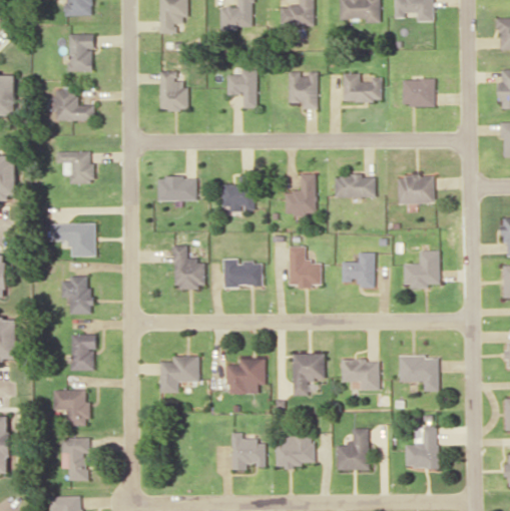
[(157,0),(158,33),(175,33),(175,24),(185,24),(184,0),(157,0)]
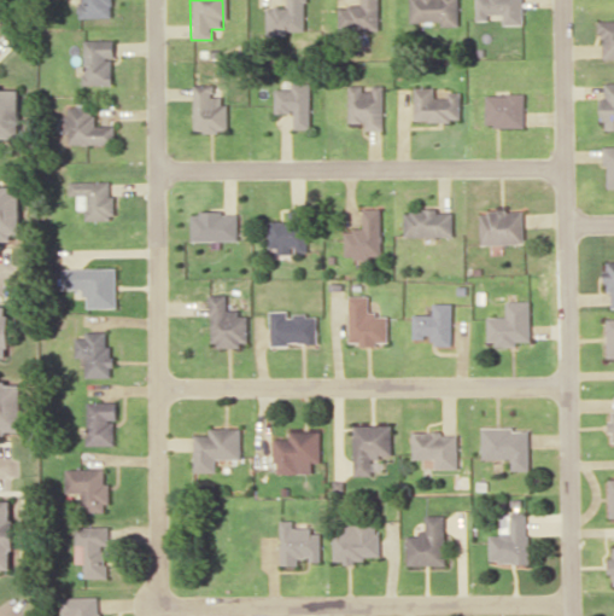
[(302,34),(302,0),(284,0),(284,9),(264,9),(263,34),(302,34)]
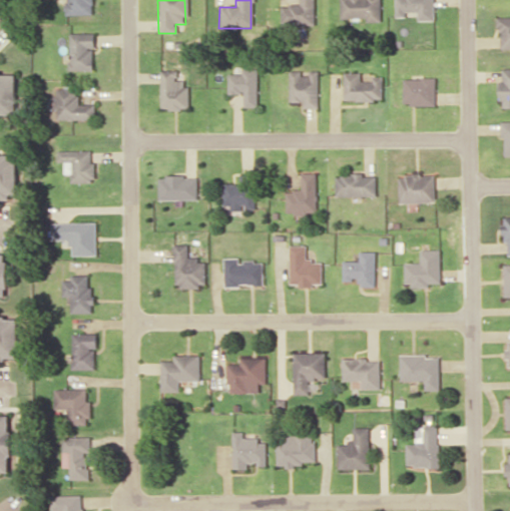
[(298,0),(298,6),(280,6),(280,28),(313,28),(313,0),(298,0)]
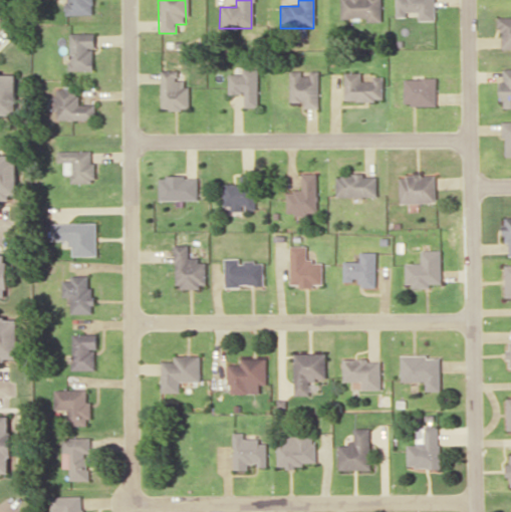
[(379,20),(378,0),(340,0),(340,20),(379,20)]
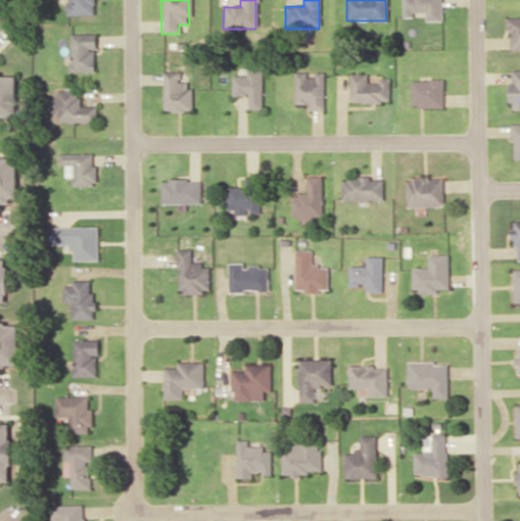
[(400,0),(402,18),(412,18),(412,14),(423,13),(423,22),(441,21),(440,0),(400,0)]
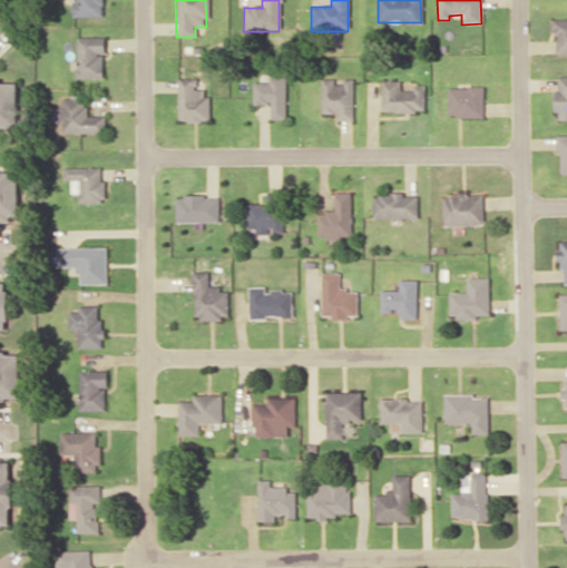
[(553,56),(566,55),(566,19),(551,20),(553,56)]
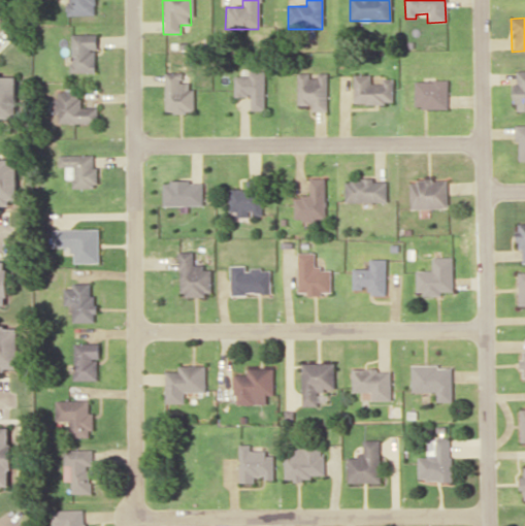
[(70,74),(94,73),(94,50),(96,50),(96,37),(69,38),(70,74)]
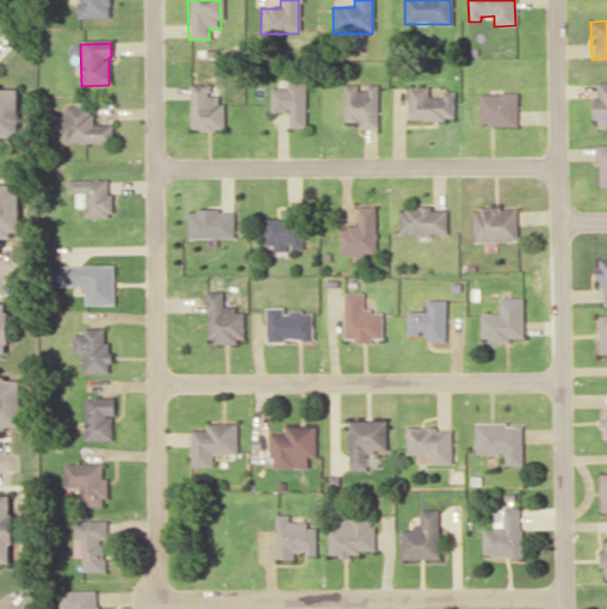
[(606,129),(606,82),(593,84),(593,129),(606,129)]
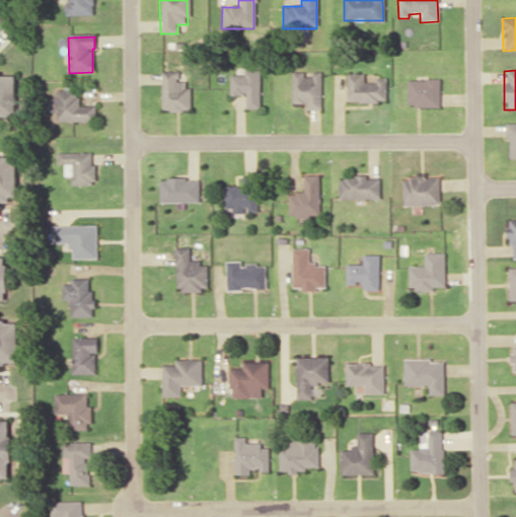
[(229,96),(245,96),(244,109),(259,109),(260,71),(242,71),(242,76),(229,76),(229,96)]
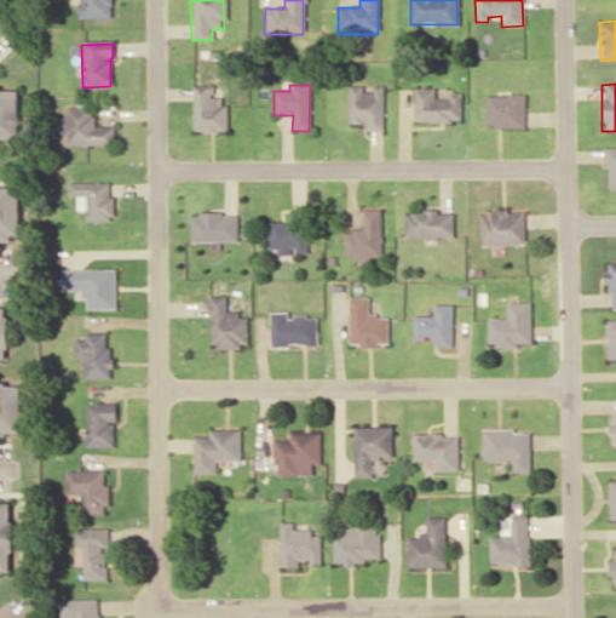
[(191,86),(193,133),(224,133),(224,98),(213,98),(213,86),(191,86)]
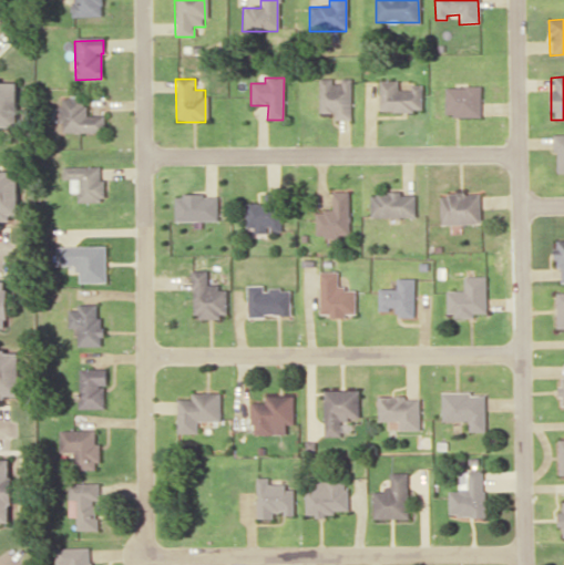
[(350,121),(350,80),(318,80),(318,114),(334,114),(334,121),(350,121)]
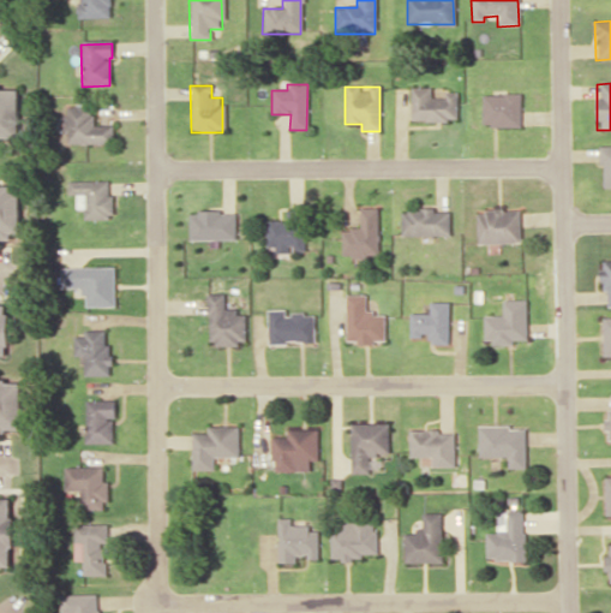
[(18,89),(0,89),(0,141),(18,141),(18,89)]
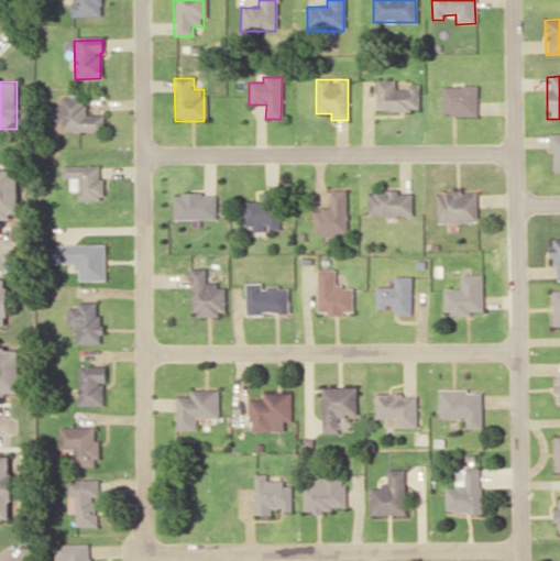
[(376,81),(375,111),(418,112),(418,85),(407,85),(407,91),(394,91),(395,81),(376,81)]
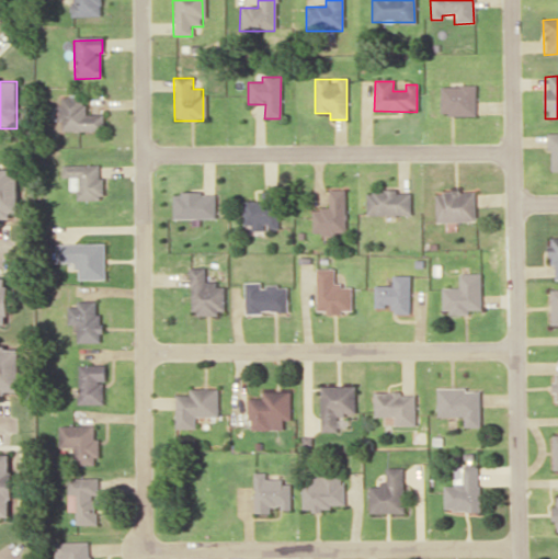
[(474,116),(474,87),(439,87),(439,116),(474,116)]
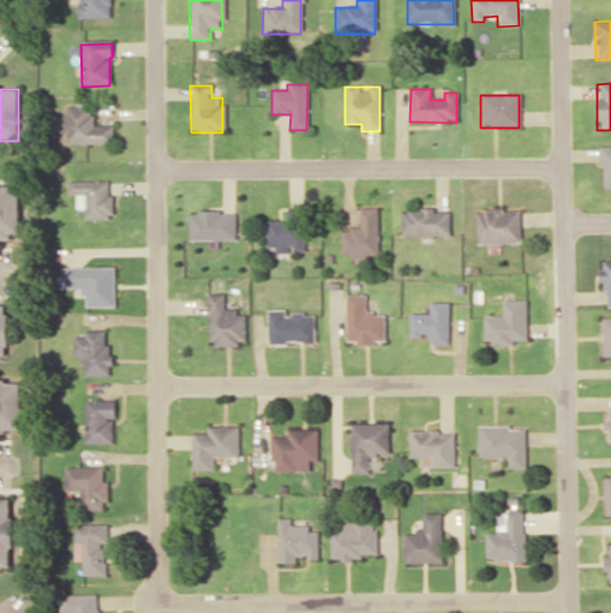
[(112,144),(112,126),(91,126),(91,109),(63,109),(64,146),(112,144)]
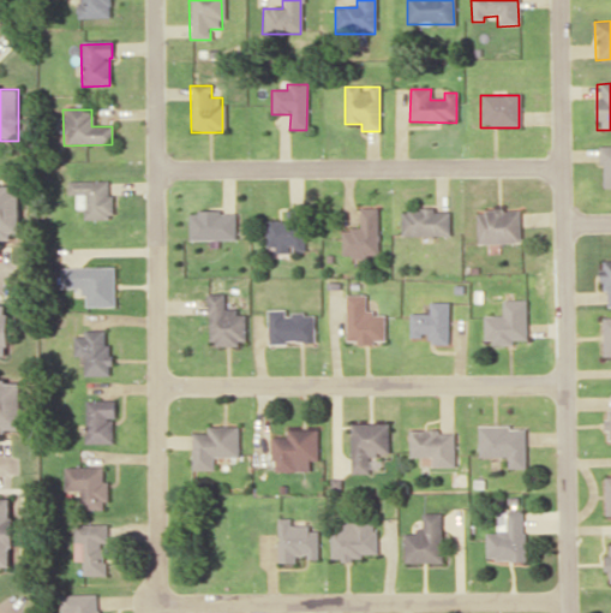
[(610,147),(597,148),(597,166),(601,166),(601,189),(610,188),(610,147)]
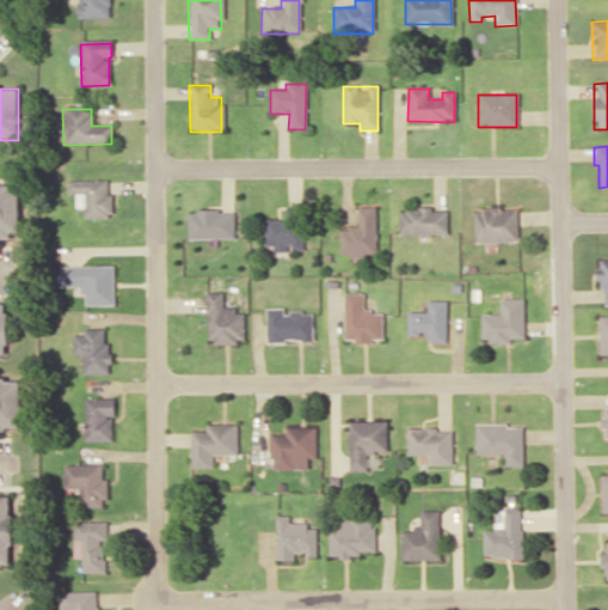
[(83,219),(110,218),(109,181),(66,182),(66,195),(74,195),(74,209),(81,209),(83,219)]
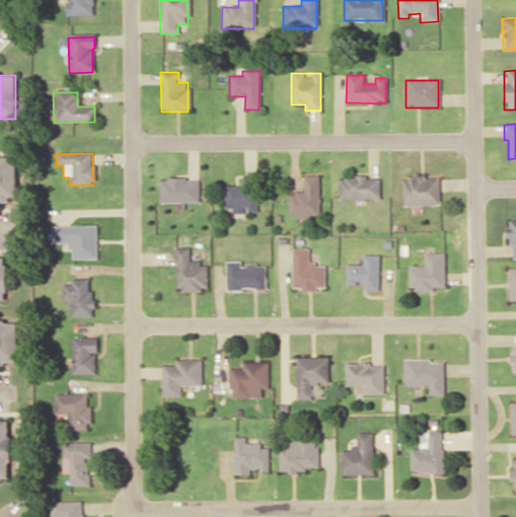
[(16,159),(0,158),(0,202),(15,202),(16,159)]
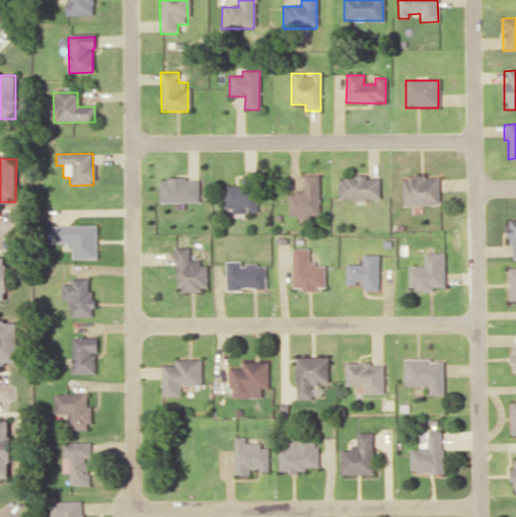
[(288,195),(288,218),(319,217),(318,175),(303,176),(304,194),(288,195)]
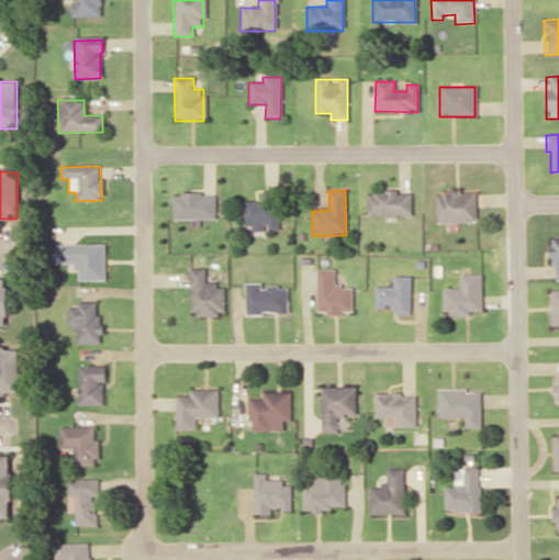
[(243,202),(242,231),(278,232),(278,192),(261,192),(261,203),(243,202)]
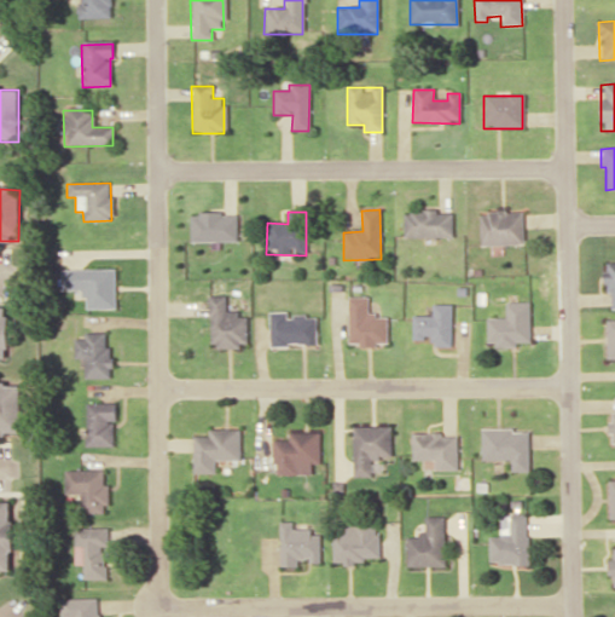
[(452,238),(452,214),(437,215),(436,212),(402,212),(404,240),(452,238)]
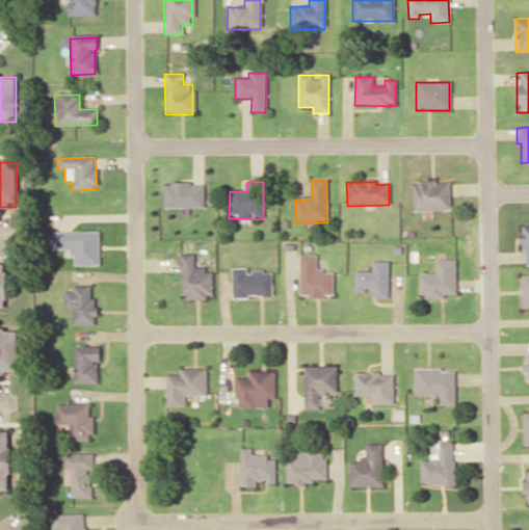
[(449,182),(412,184),(413,212),(450,211),(449,182)]
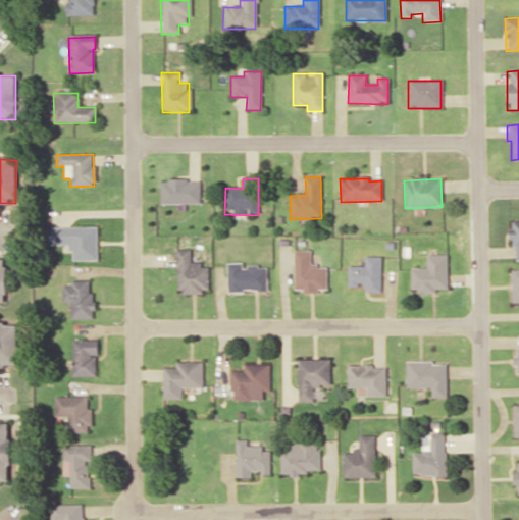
[(200,204),(199,180),(159,180),(159,205),(200,204)]
